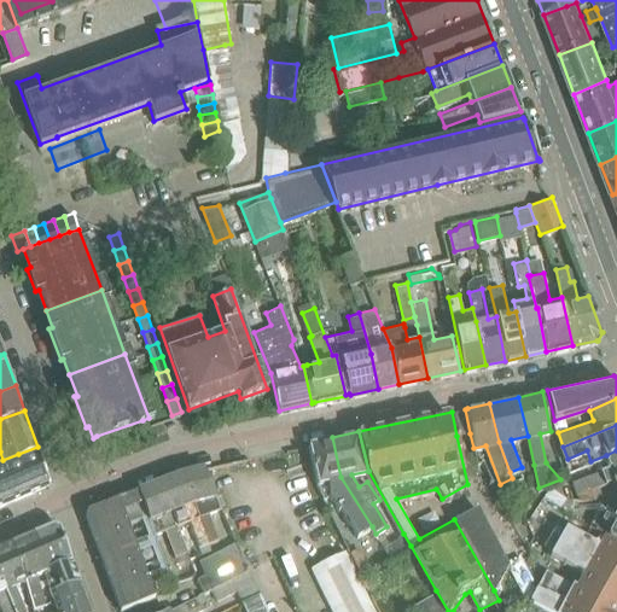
[(309,443),(307,443),(307,444),(307,446),(308,444),(316,482),(324,496),(330,494),(339,508),(341,507),(358,535),(372,526),(341,477),(332,437),(309,442),(309,443)]
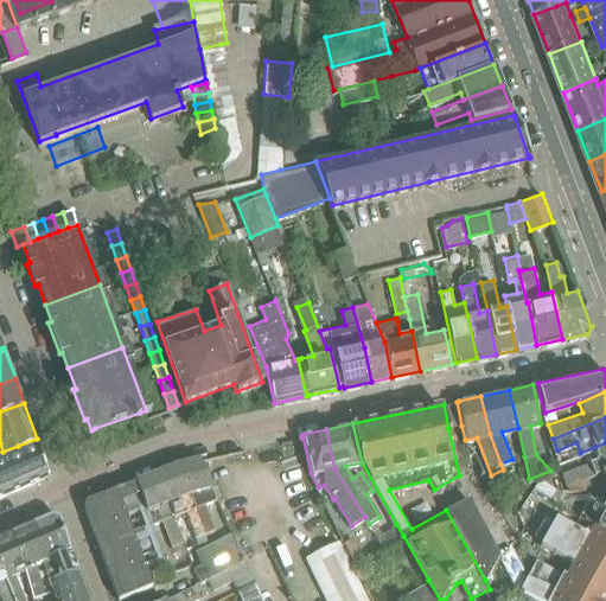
[(0,453),(0,461),(11,488),(50,472),(37,439),(18,446),(2,452),(0,453)]
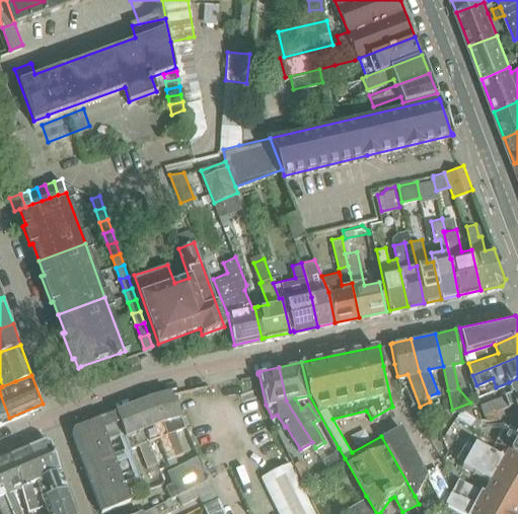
[(503,407),(516,401),(517,401),(517,378),(509,382),(512,391),(482,402),(486,414),(503,407)]
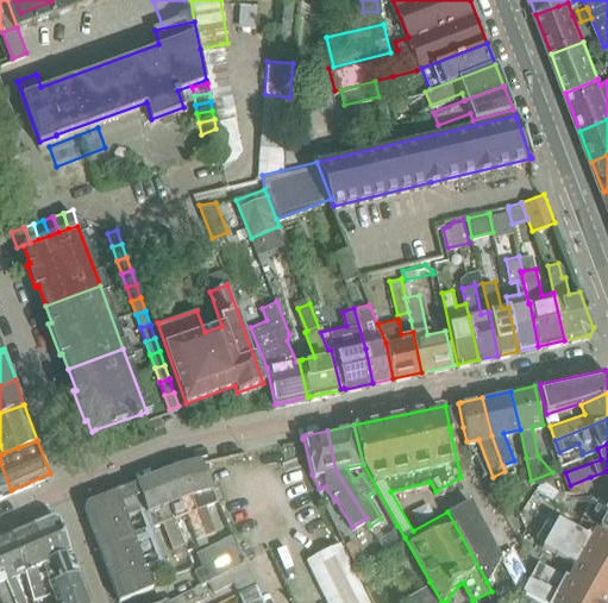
[(202,459),(180,464),(206,534),(217,529),(207,504),(219,500),(202,459)]
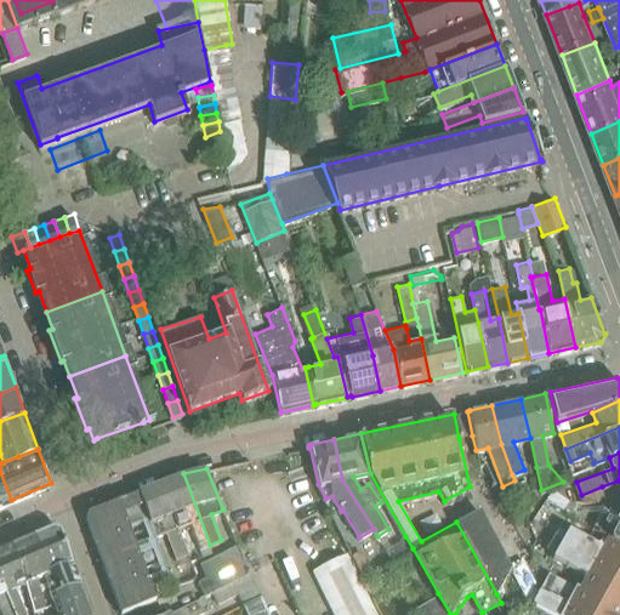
[(0,505),(11,500),(0,472),(0,505)]
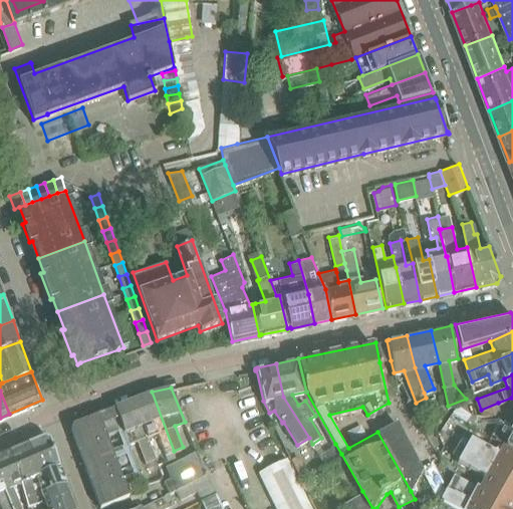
[(152,392),(134,399),(148,435),(158,432),(168,458),(176,455),(174,451),(152,392)]
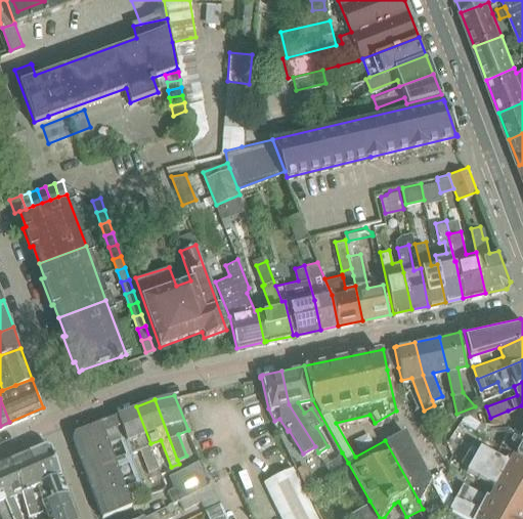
[(136,406),(119,414),(126,434),(128,438),(126,439),(131,451),(140,448),(148,470),(160,466),(150,443),(136,406)]
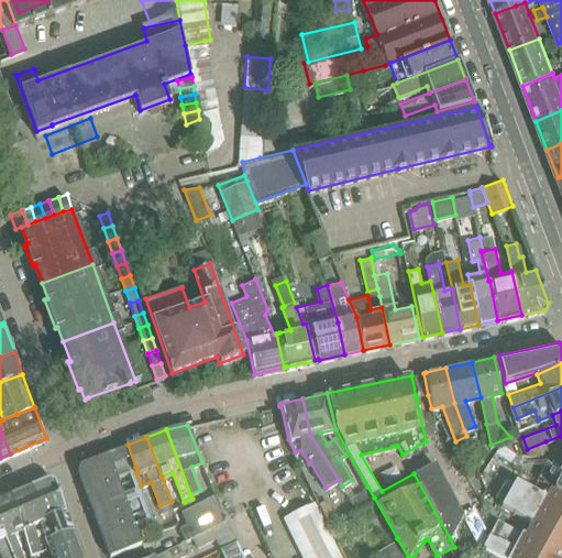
[(502,441),(496,449),(510,459),(516,452),(502,441)]
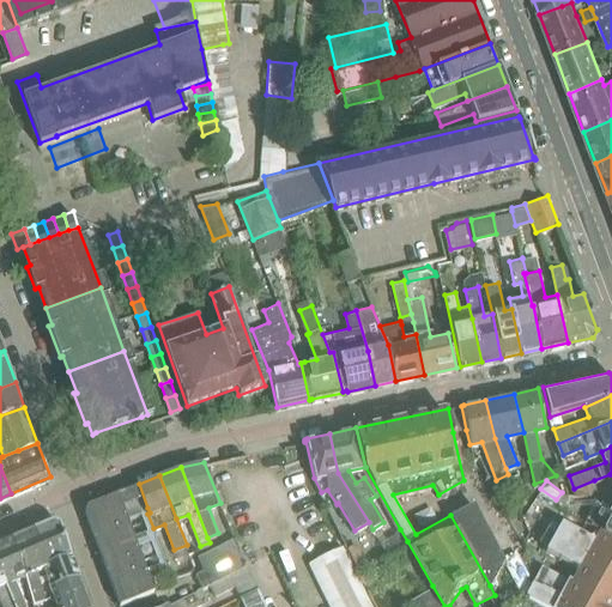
[(594,480),(574,489),(575,493),(599,495),(594,480)]
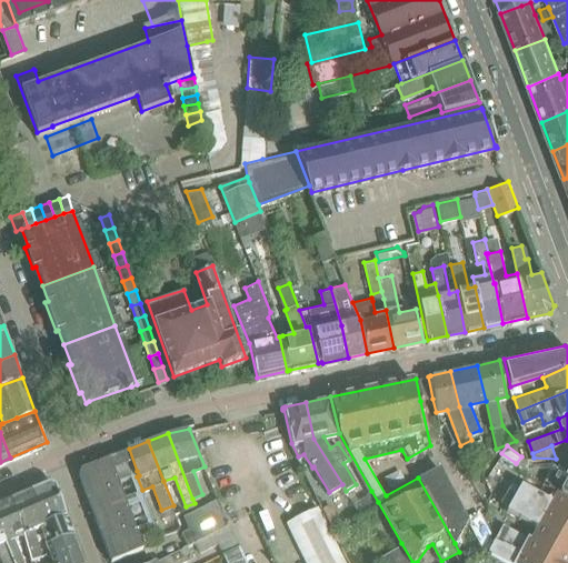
[(81,466),(79,472),(85,486),(88,498),(121,485),(119,478),(130,473),(137,471),(129,449),(81,466)]
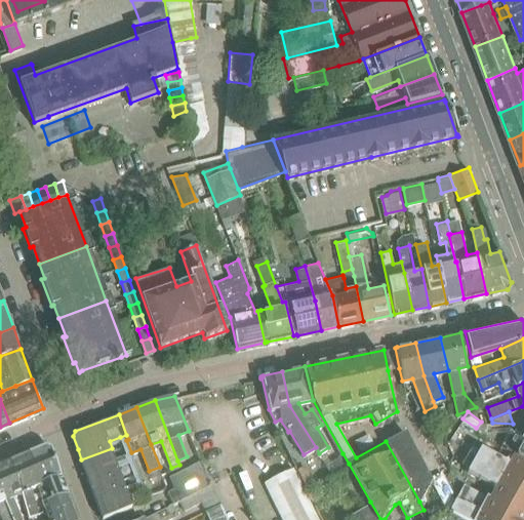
[(523,425),(514,425),(501,445),(523,461),(523,425)]
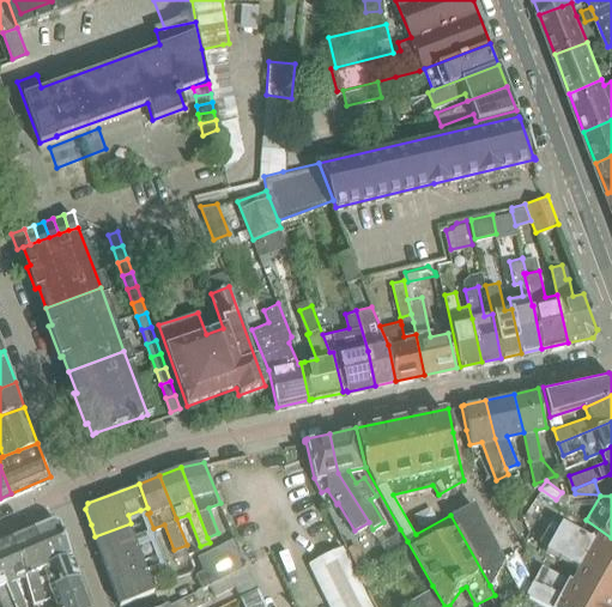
[(474,501),(450,515),(490,586),(504,558),(503,554),(474,501)]
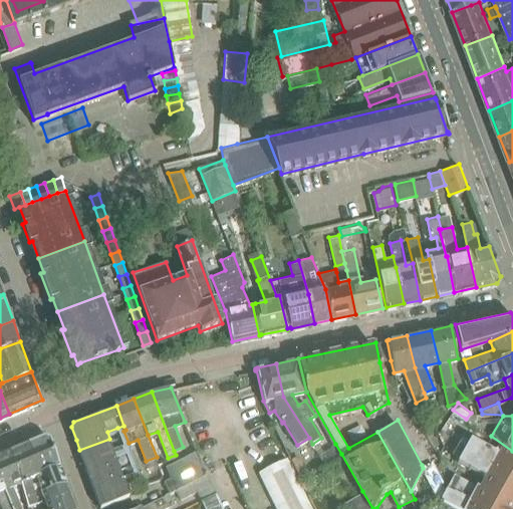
[(41,473),(37,474),(43,490),(66,481),(49,436),(44,435),(28,442),(41,473)]
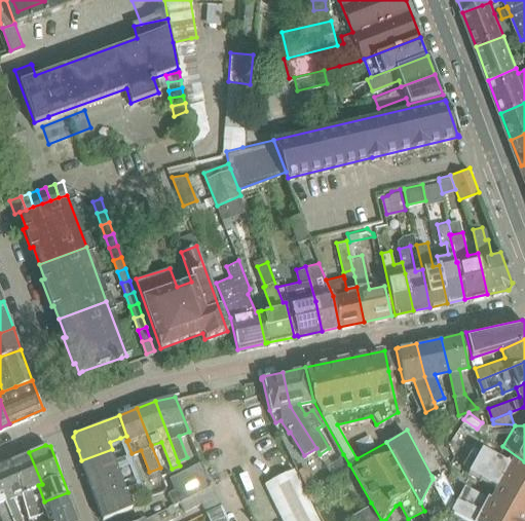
[(482,446),(469,470),(496,486),(490,496),(524,515),(524,461),(502,446),(497,455),(482,446)]
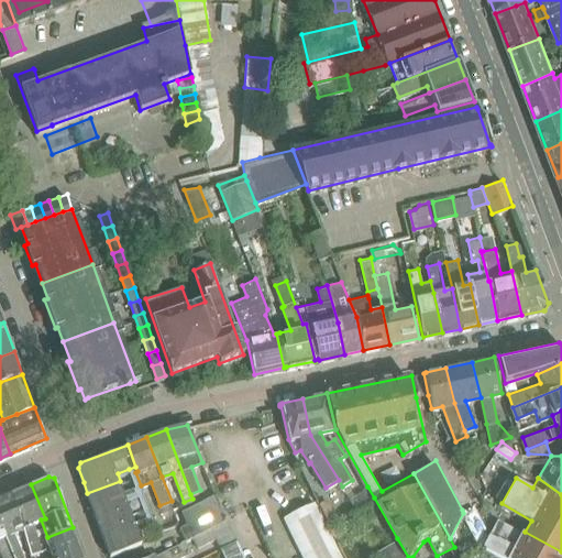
[(87,493),(98,523),(131,511),(129,504),(125,495),(120,481),(87,493)]
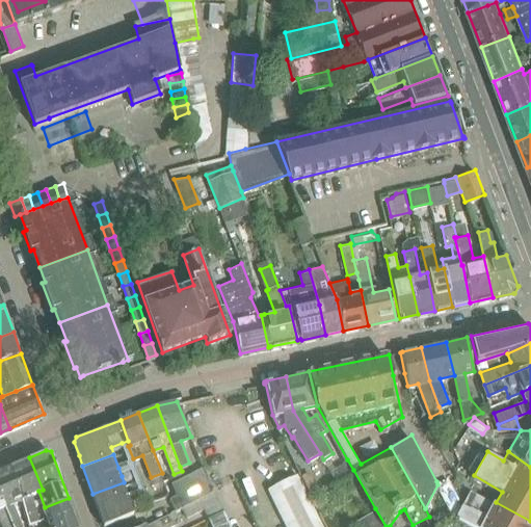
[(29,457),(10,465),(24,497),(22,498),(29,521),(38,518),(31,494),(38,491),(43,490),(29,457)]
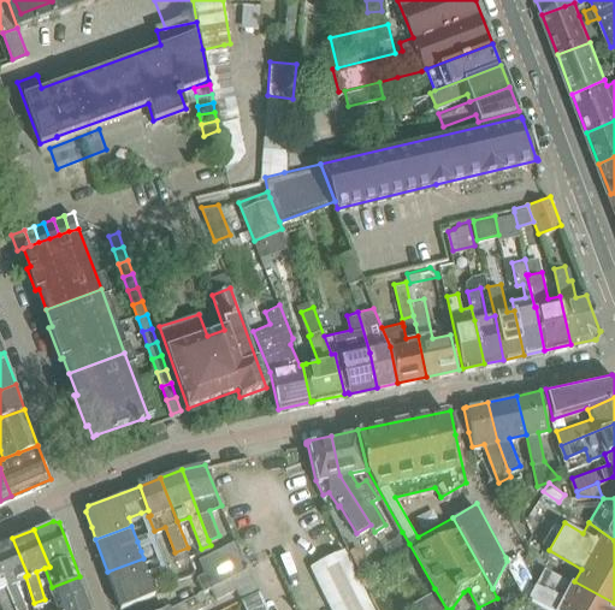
[(402,532),(392,537),(400,549),(409,544),(402,532)]
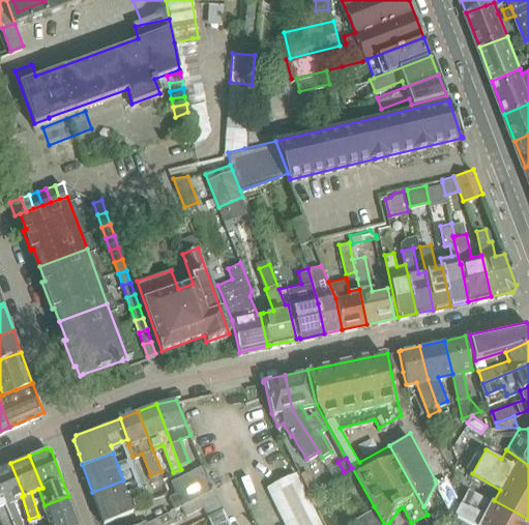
[(10,463),(0,467),(0,490),(15,524),(24,524),(13,499),(22,496),(24,495),(10,463)]
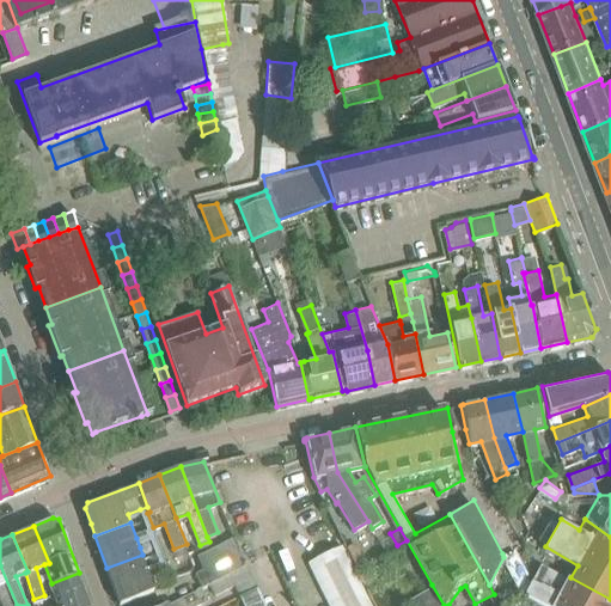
[(195,570),(202,585),(209,580),(248,561),(234,534),(211,546),(197,552),(202,567),(195,570)]
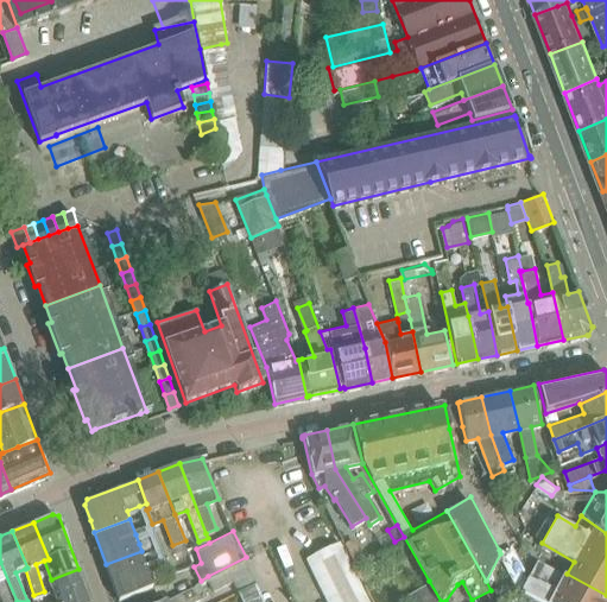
[(371,601),(340,539),(307,556),(329,601),(371,601)]
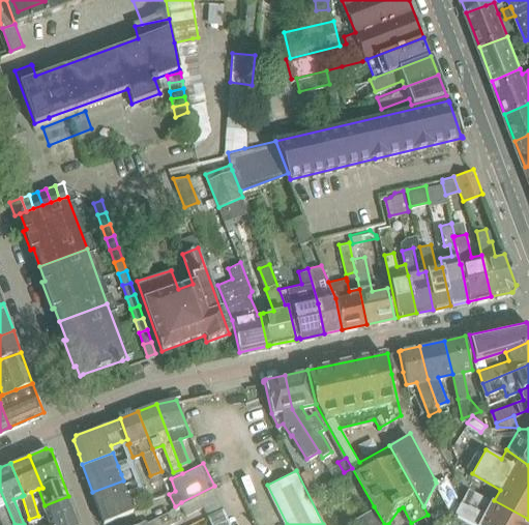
[(528,519),(494,500),(476,491),(468,487),(460,501),(456,499),(458,494),(446,473),(435,479),(436,483),(452,513),(474,524),(476,524),(528,524),(528,519)]
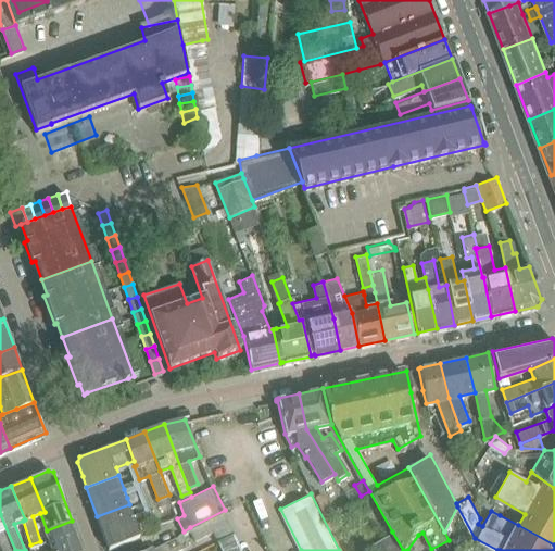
[(97,516),(109,546),(109,548),(140,535),(136,522),(135,518),(129,504),(97,516)]
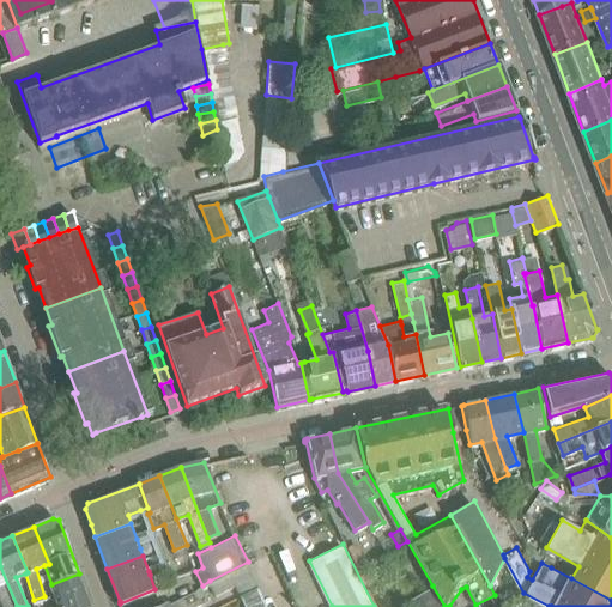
[(235,583),(240,593),(258,584),(248,562),(210,581),(214,593),(235,583)]
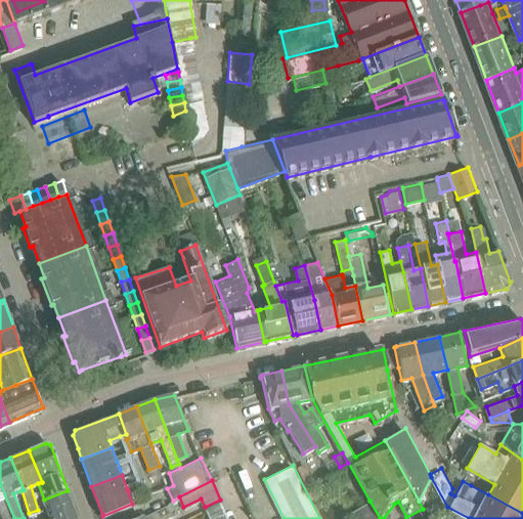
[(0,515),(1,518),(14,518),(0,484),(0,515)]
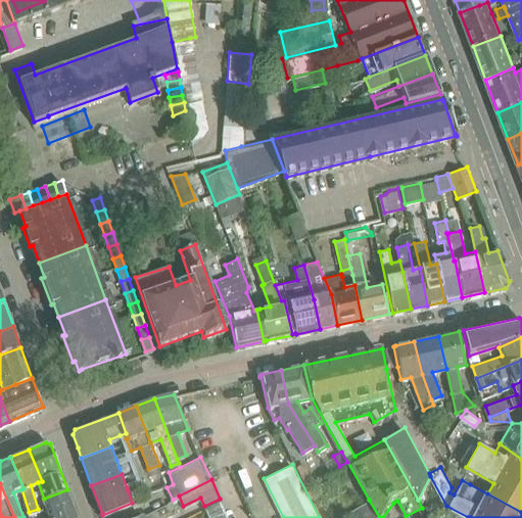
[(50,516),(43,517),(77,517),(67,489),(44,499),(50,516)]
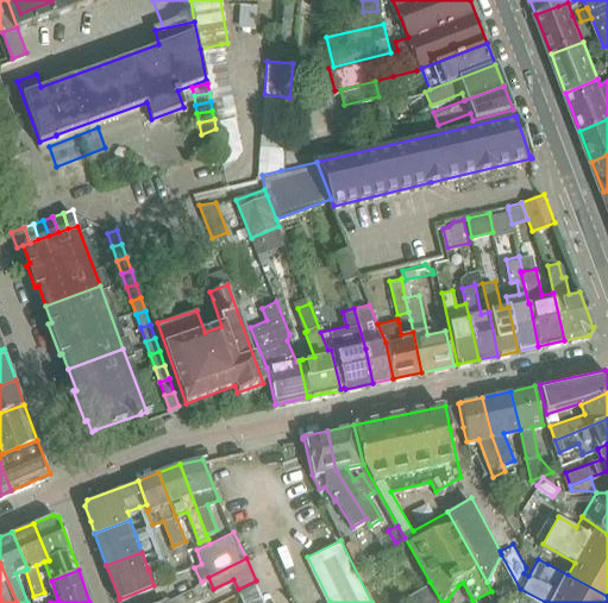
[(238,589),(244,602),(263,602),(265,602),(259,589),(256,580),(238,589)]
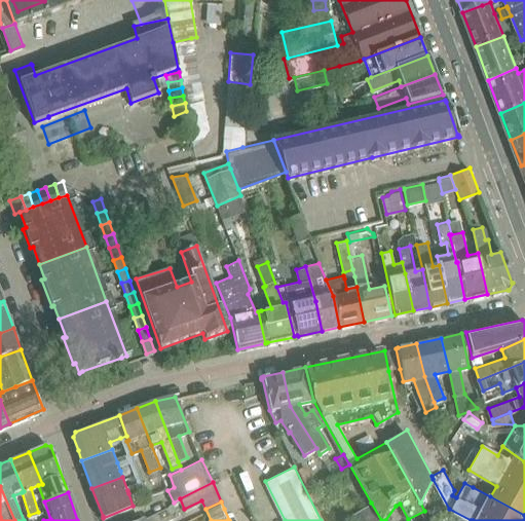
[(174,503),(136,520),(164,520),(179,514),(174,503)]
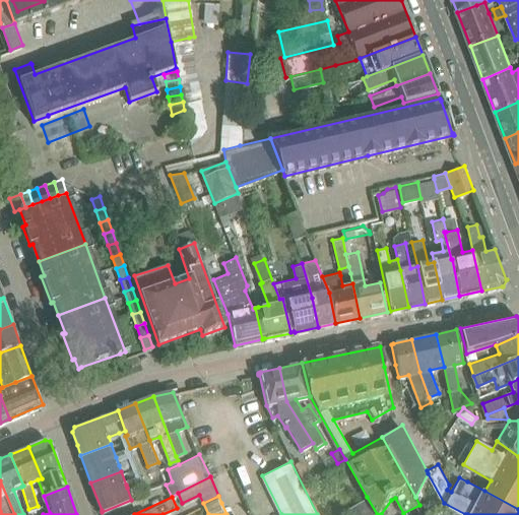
[(377,514),(367,497),(345,509),(347,514),(377,514)]
